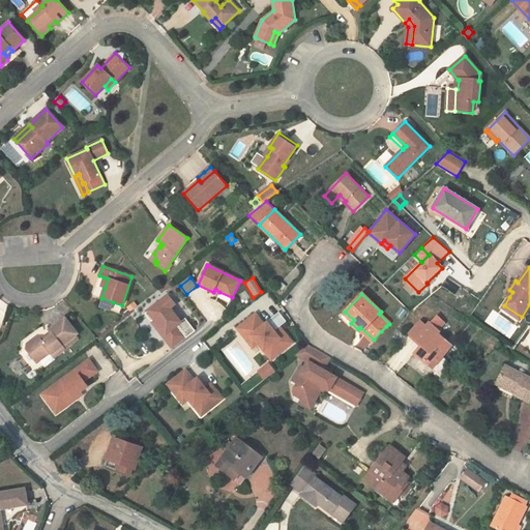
[(145,314),(152,322),(155,320),(166,333),(163,336),(173,349),(195,331),(185,319),(180,322),(169,308),(174,304),(168,296),(145,314)]
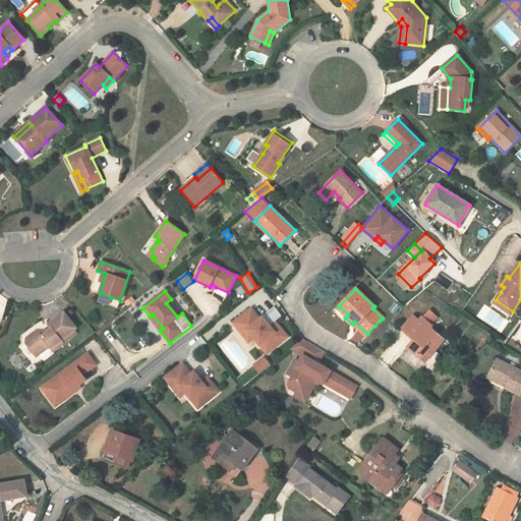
[(111,297),(101,293),(98,301),(108,305),(111,297)]
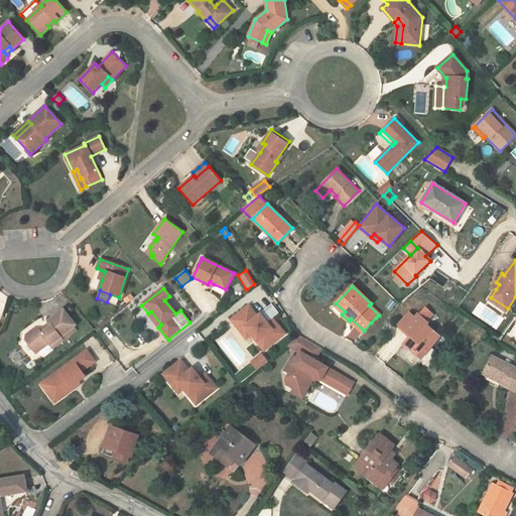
[(130,294),(124,299),(127,303),(133,298),(130,294)]
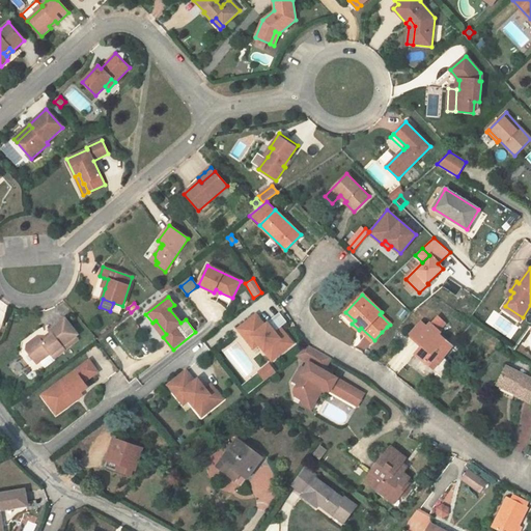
[(523,317),(505,306),(503,309),(521,320),(523,317)]
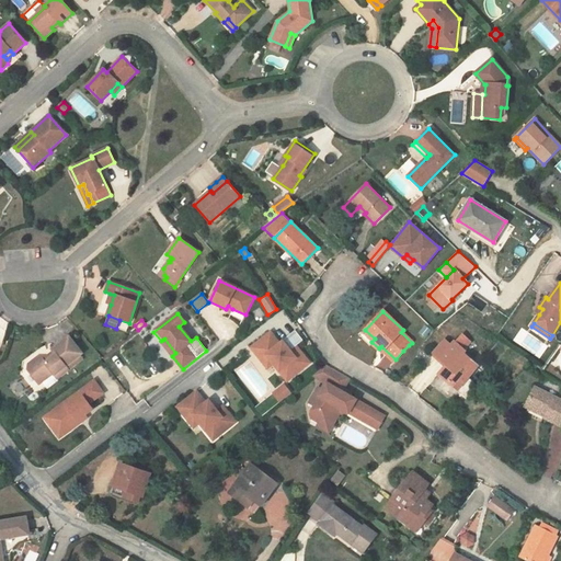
[(365,330),(362,332),(371,342),(375,339),(365,330)]
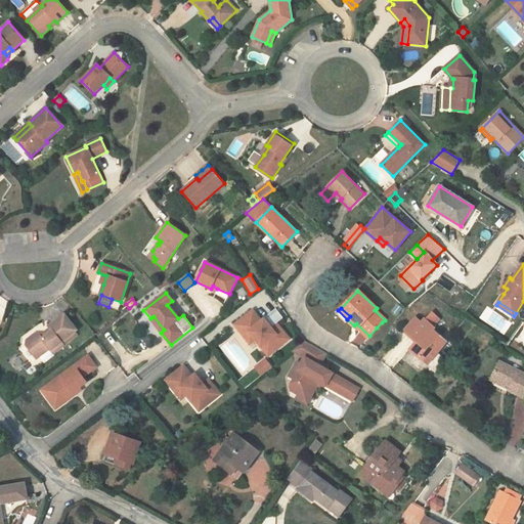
[(256,340),(268,355),(290,339),(281,330),(276,334),(272,329),(264,318),(261,321),(253,310),(234,324),(244,336),(249,332),(256,340)]
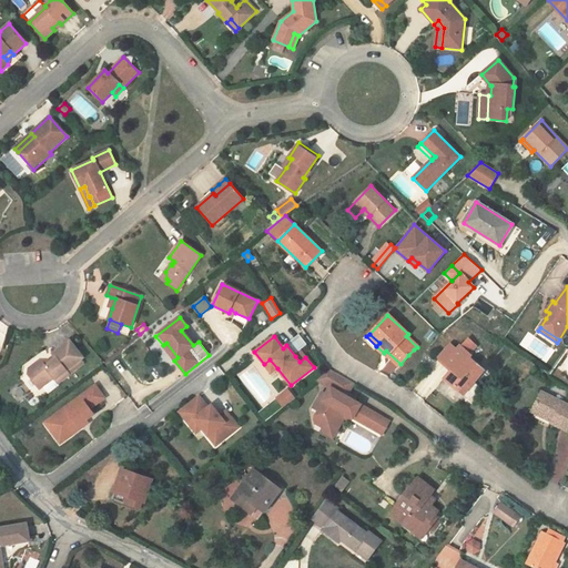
[(468,357),(470,358),(473,355),(470,353),(477,345),(468,338),(458,351),(447,364),(454,369),(453,369),(456,372),(468,357)]
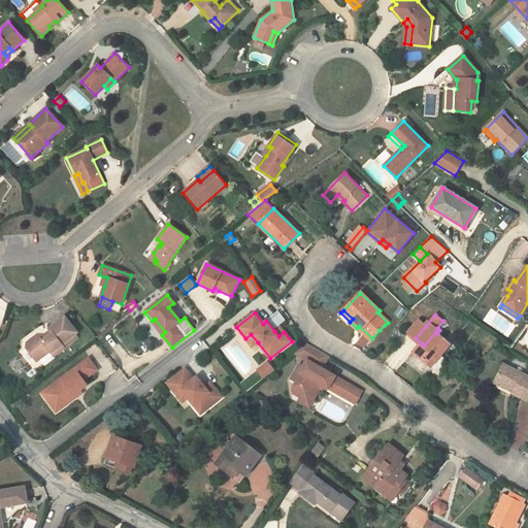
[(77,332),(65,317),(50,329),(52,330),(54,333),(43,341),(41,338),(41,337),(35,336),(28,342),(27,349),(37,361),(40,359),(51,351),(55,356),(65,348),(62,344),(75,334),(77,332)]
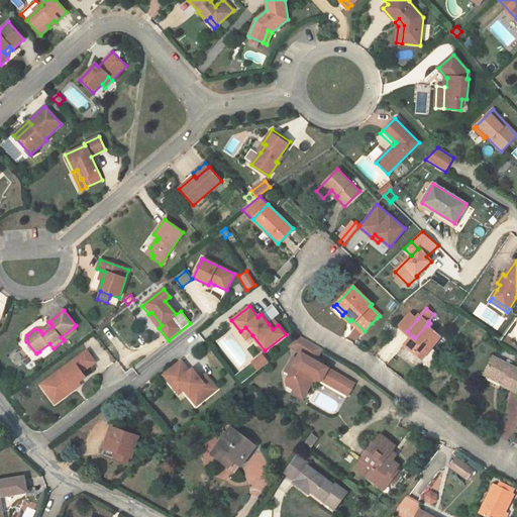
[(151,312),(148,314),(159,328),(162,325),(151,312)]
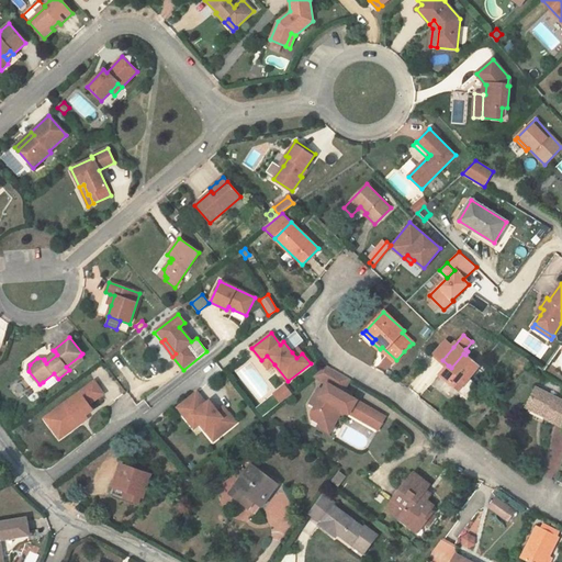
[(442,360),(453,347),(447,341),(436,355),(442,360)]
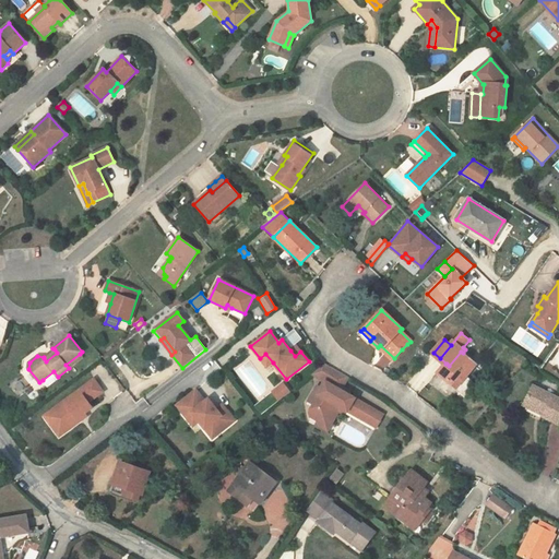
[(380,345),(378,347),(391,360),(394,358),(380,345)]
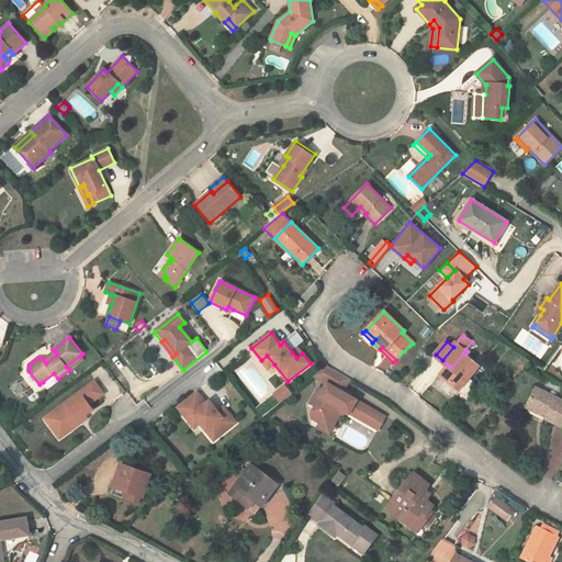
[(298,348),(292,352),(296,358),(302,353),(298,348)]
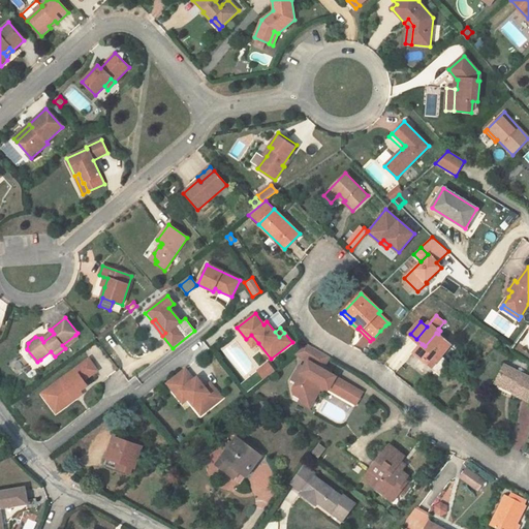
[(52,331),(41,339),(43,342),(54,334),(52,331)]
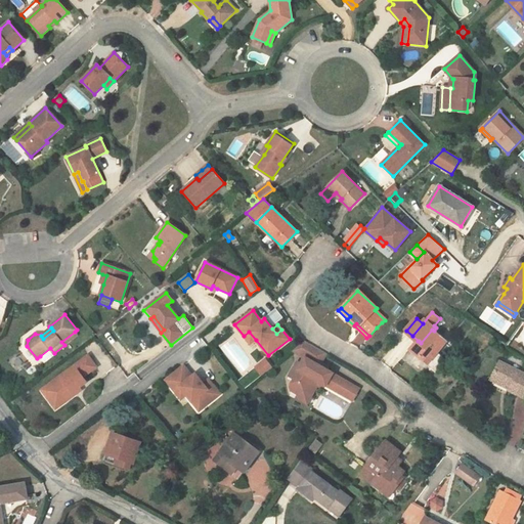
[(448,329),(443,335),(448,339),(453,333),(448,329)]
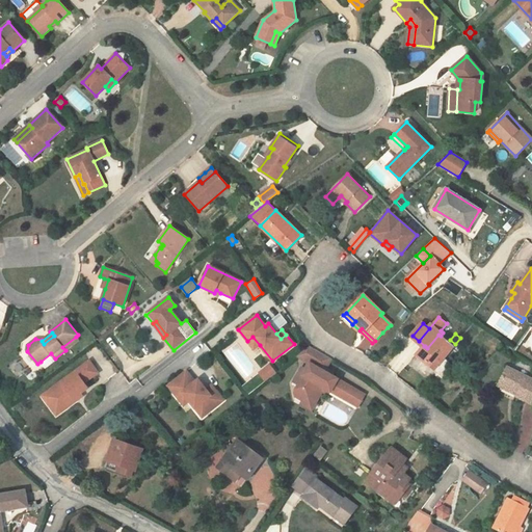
[(424,345),(417,354),(430,366),(428,369),(431,371),(425,378),(432,384),(442,373),(452,361),(447,356),(454,347),(441,336),(439,335),(427,348),(424,346),(424,345)]
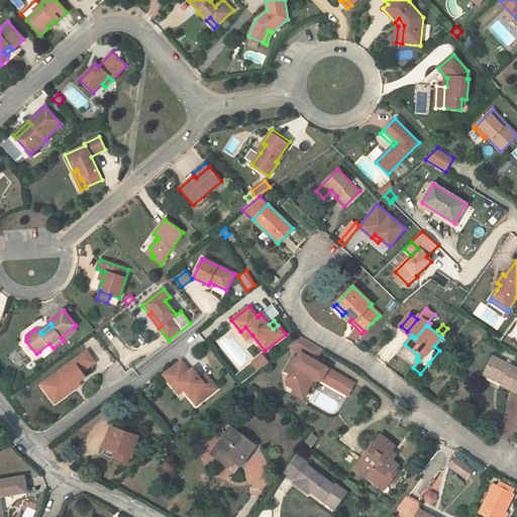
[(77,330),(74,327),(61,337),(64,340),(77,330)]
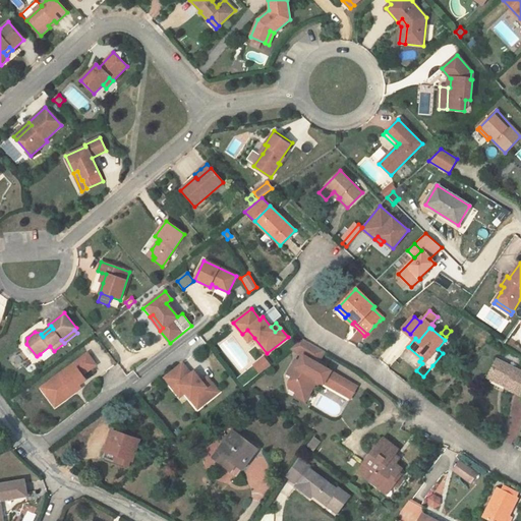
[(247,330),(242,334),(248,342),(254,338),(247,330)]
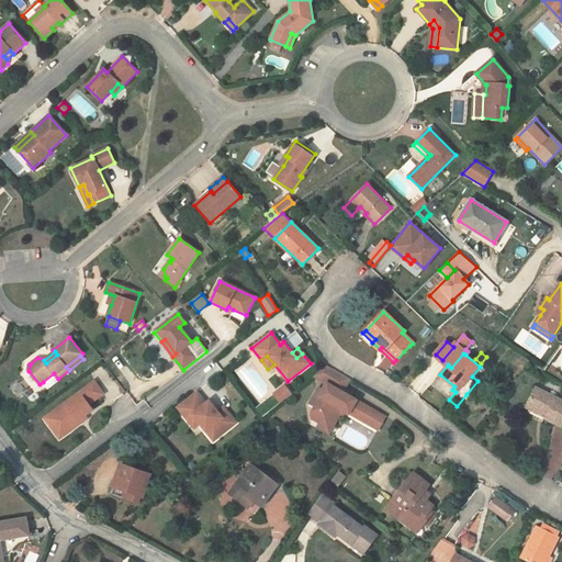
[(350,379),(327,366),(314,377),(326,384),(323,391),(318,388),(310,403),(315,406),(311,414),(313,419),(319,423),(322,424),(330,422),(338,407),(343,409),(359,419),(367,406),(350,396),(343,392),(345,390),(350,379)]
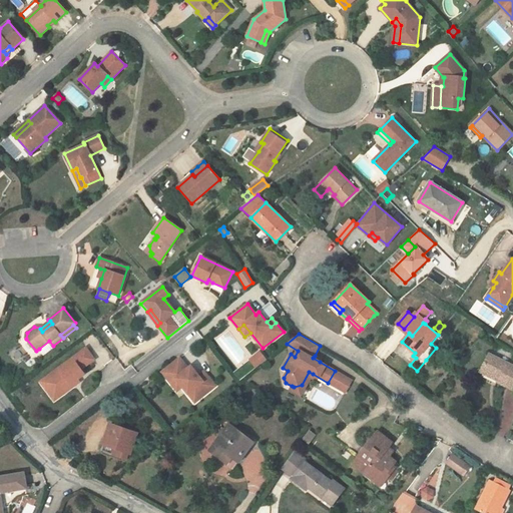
[(49,341),(39,349),(44,355),(53,347),(53,346),(49,341)]
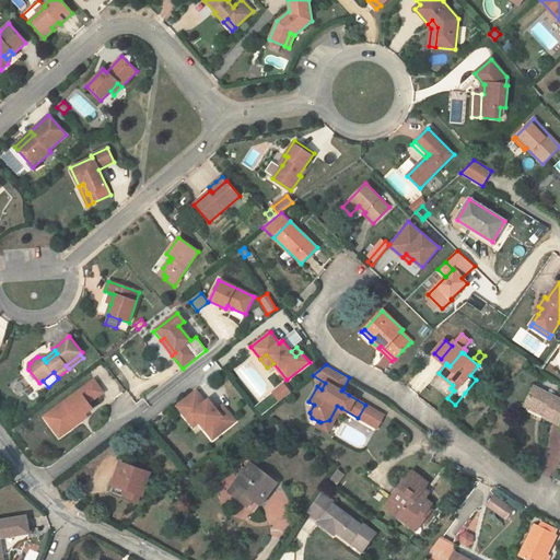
[(502,376),(498,382),(503,385),(506,380),(502,376)]
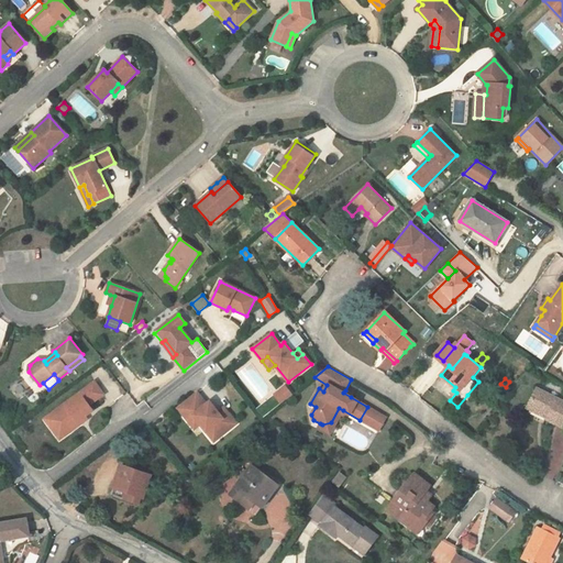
[(478,382),(467,395),(474,400),(485,387),(478,382)]
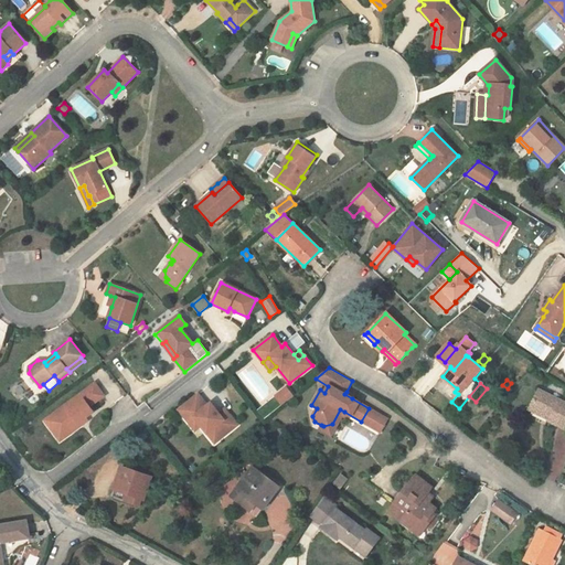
[(104,396),(95,384),(50,417),(56,427),(52,430),(60,441),(80,427),(77,424),(86,418),(93,412),(89,407),(104,396)]
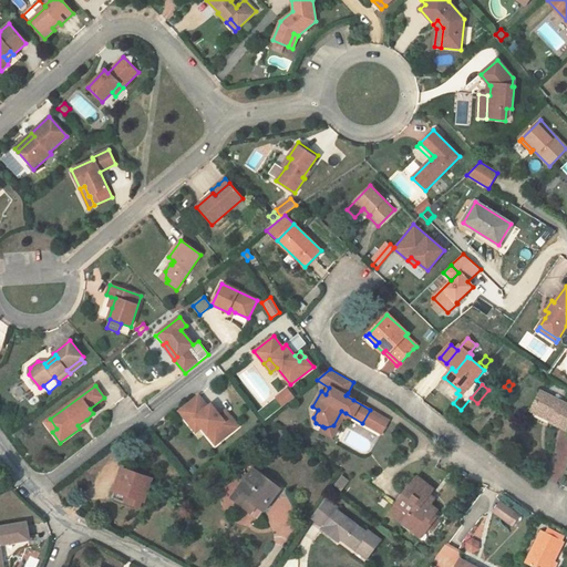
[(566,403),(540,391),(533,408),(548,415),(549,414),(554,416),(552,422),(550,422),(566,430),(566,403)]
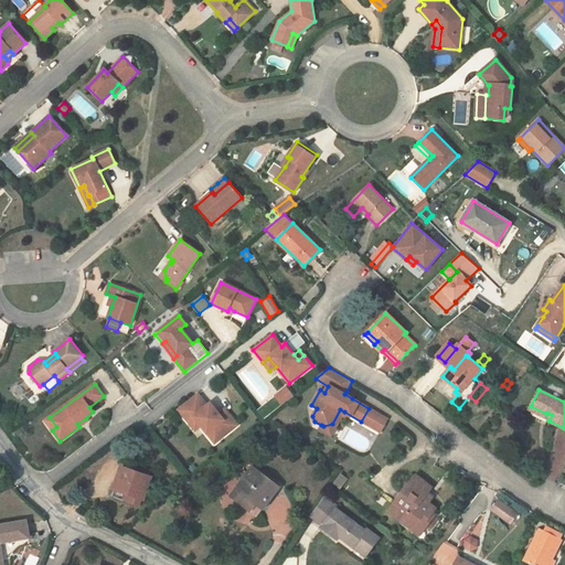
[(284,391),(275,397),(280,405),(289,398),(284,391)]
